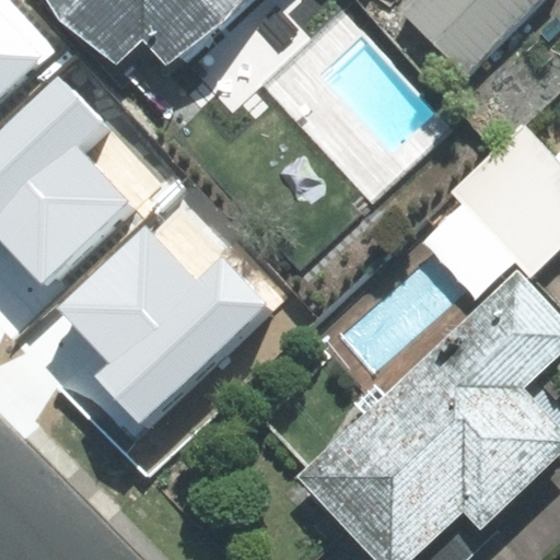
[(0,0),(0,97),(53,48),(6,0),(0,0)]
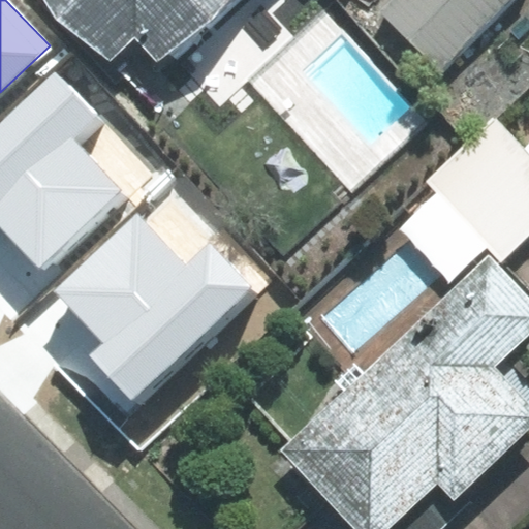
[(59,0),(78,26),(129,65),(153,42),(176,66),(238,25),(258,0),(59,0)]
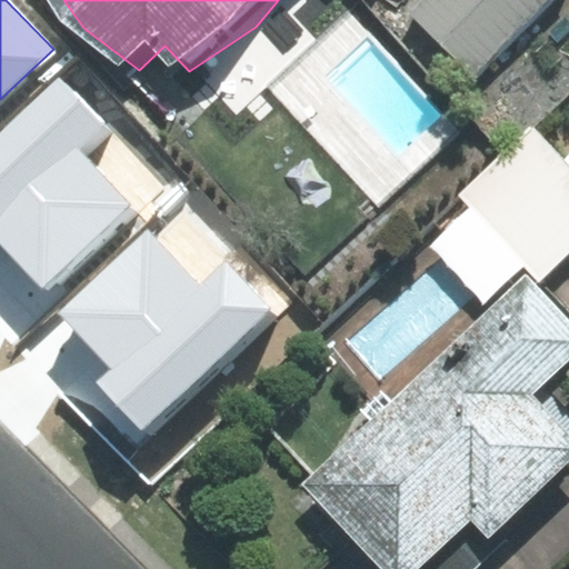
[(381,0),(339,0),(353,13),(369,0),(373,0),(379,3),(381,0)]
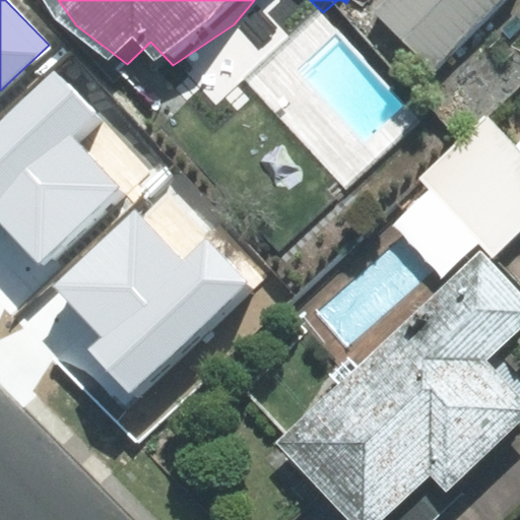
[(443,74),(519,0),(398,0),(385,13),(443,74)]
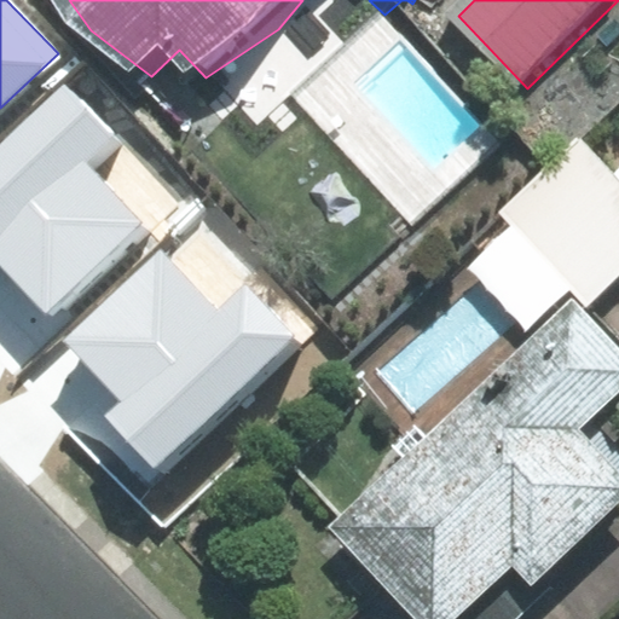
[(0,264),(46,312),(139,224),(90,173),(121,143),(76,96),(0,167),(0,264)]
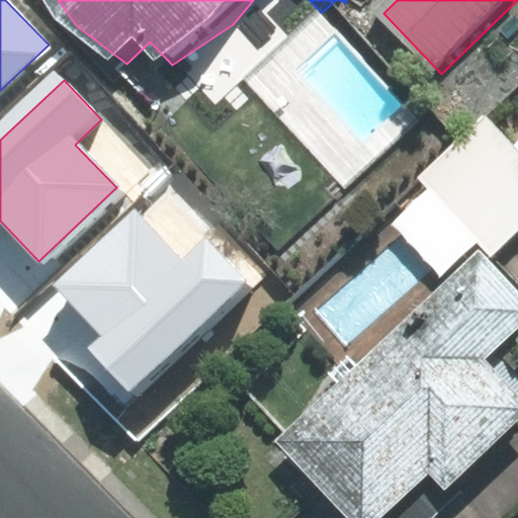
[(491,255),(517,229),(517,153),(486,118),(420,179),(431,191),(393,224),(439,275),(478,241),(491,255)]
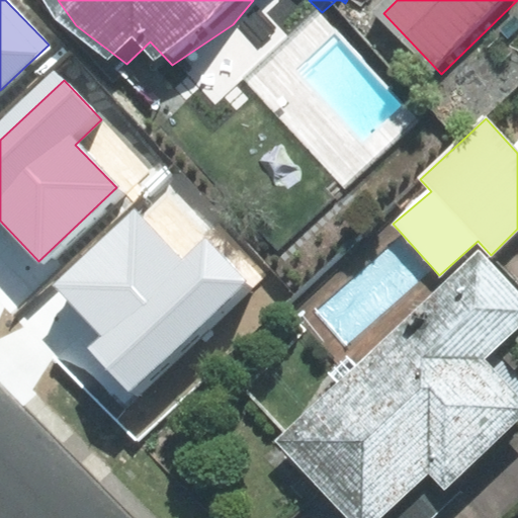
[(93,353),(136,398),(251,287),(207,243),(185,264),(141,219),(63,293),(107,340),(93,353)]
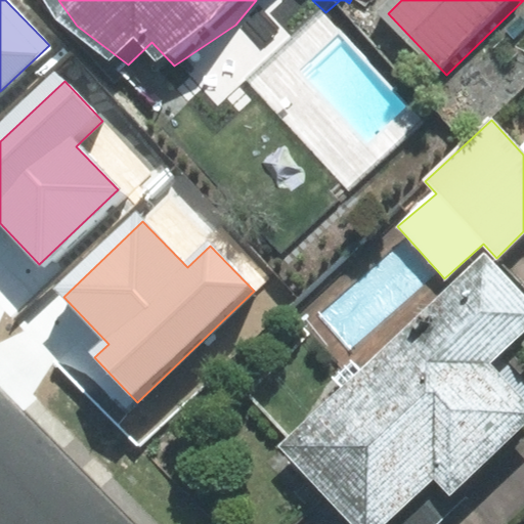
[(523,297),(483,254),(277,445),(352,523),(384,523),(386,522),(433,478),(449,495),(456,488),(523,425),(523,383),(497,355),(523,330),(523,297)]
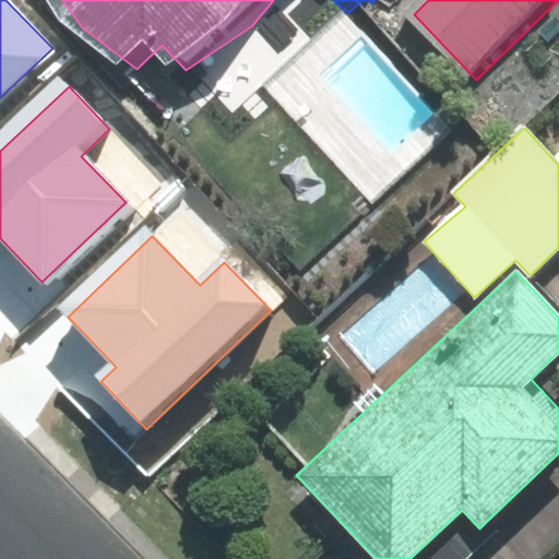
[(412,557),(414,558),(463,558),(496,530),(487,521),(479,528),(462,510),(412,557)]
